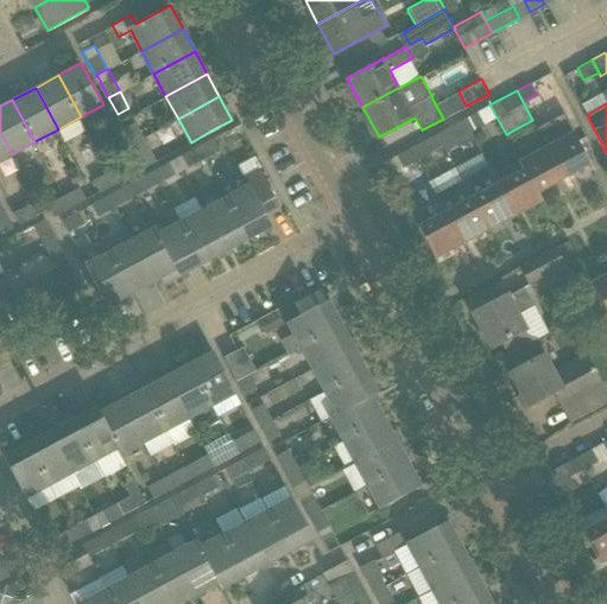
[(463,119),(470,131),(485,122),(478,110),(463,119)]
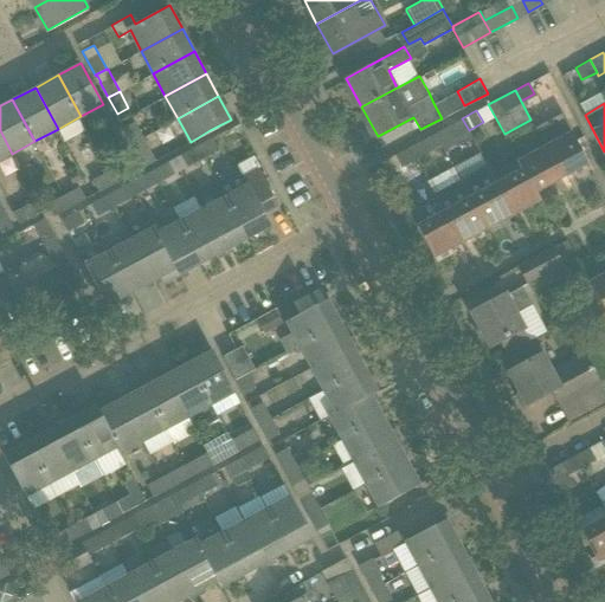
[(562,114),(535,128),(545,144),(561,176),(589,162),(578,142),(574,137),(571,130),(562,114)]
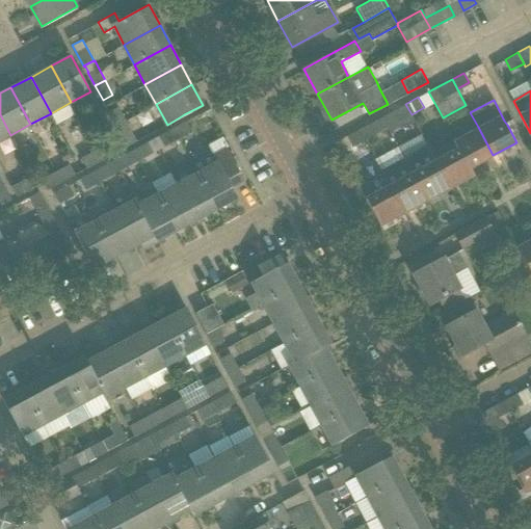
[(394,110),(400,121),(412,114),(405,104),(394,110)]
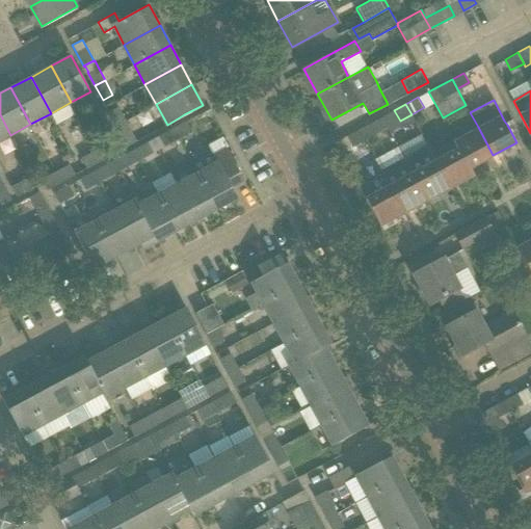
[(109,111),(116,125),(126,120),(118,106),(109,111)]
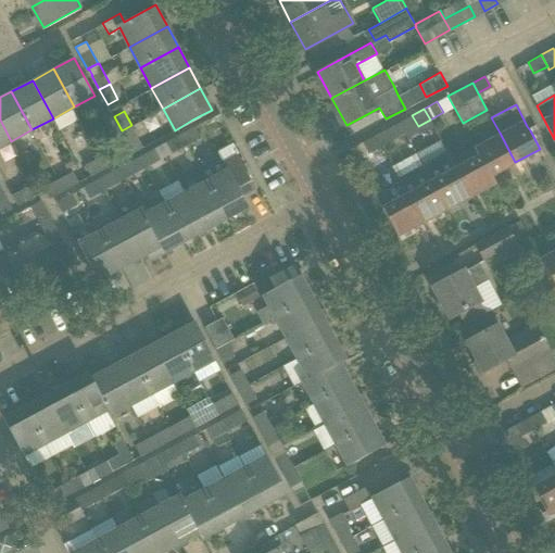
[(0,147),(11,141),(0,120),(0,147)]
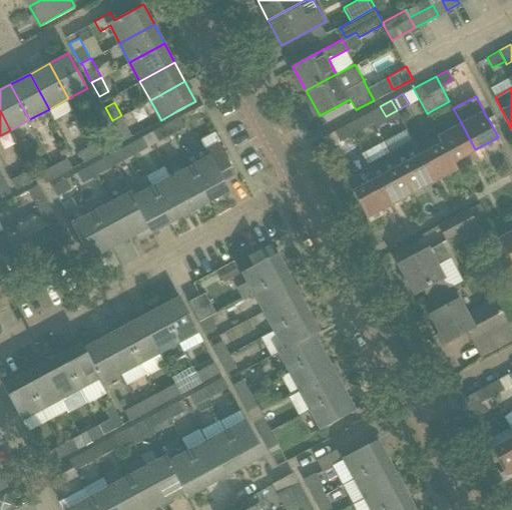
[(112,120),(122,140),(132,134),(121,115),(112,120)]
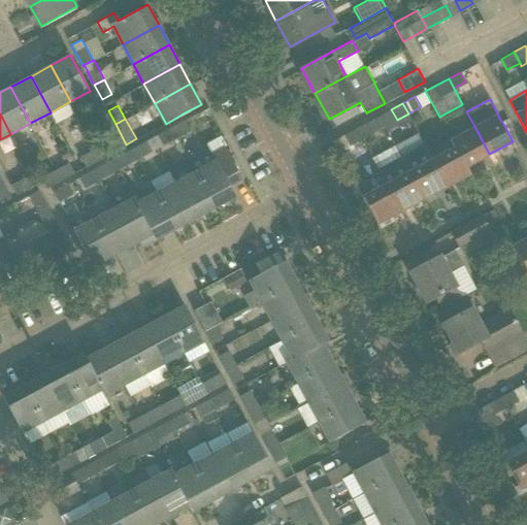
[(172,127),(178,137),(192,129),(186,120),(172,127)]
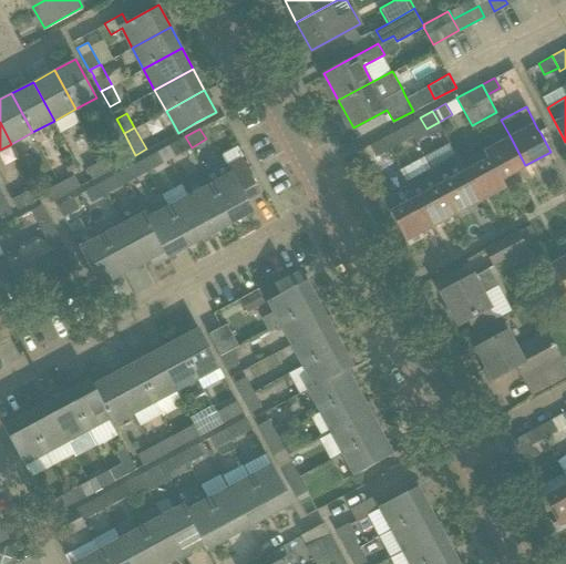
[(383,137),(389,147),(402,141),(397,131),(383,137)]
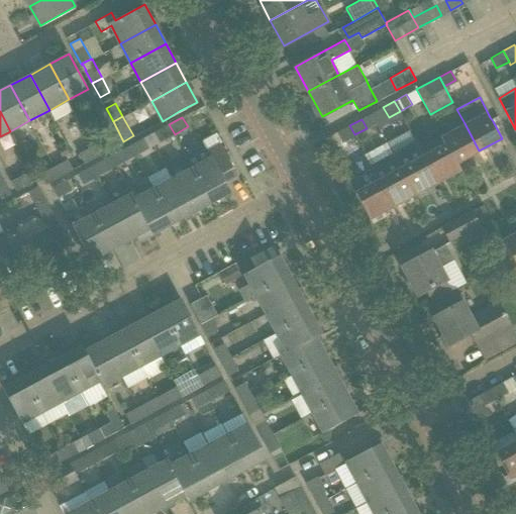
[(445,142),(460,170),(461,170),(457,163),(479,150),(465,123),(441,135),(445,142)]
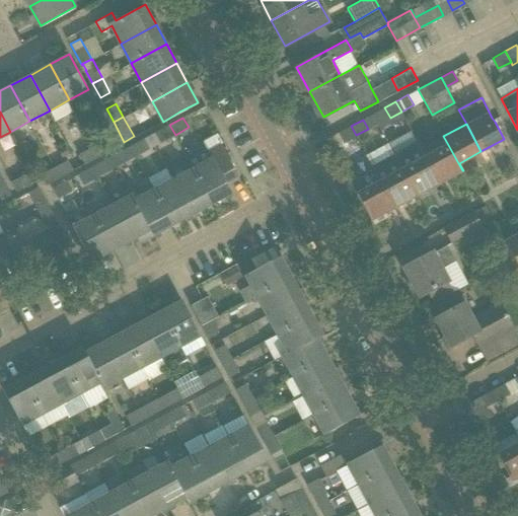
[(169,125),(155,133),(160,142),(175,135),(169,125)]
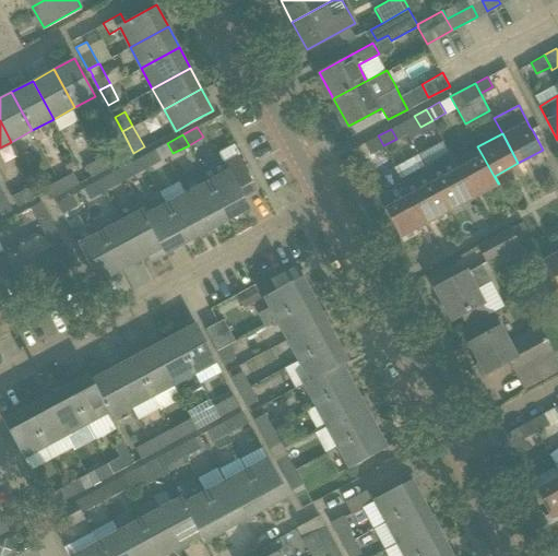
[(365,142),(370,153),(383,145),(378,135),(365,142)]
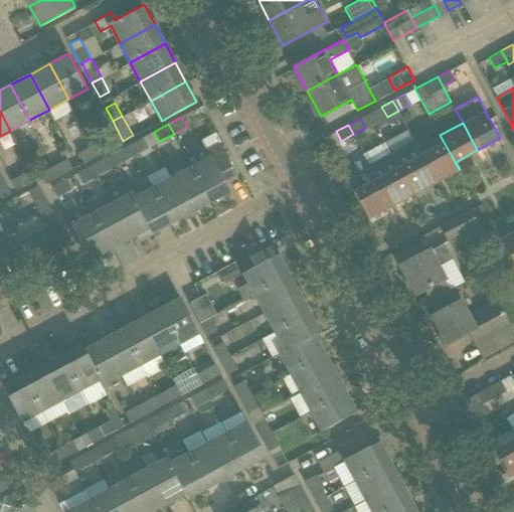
[(408,129),(385,141),(391,152),(414,193),(437,181),(421,155),(422,154),(408,129)]
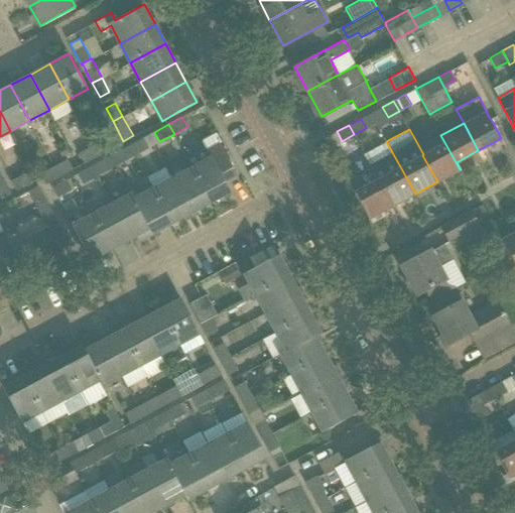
[(131,144),(136,154),(149,147),(144,137),(131,144)]
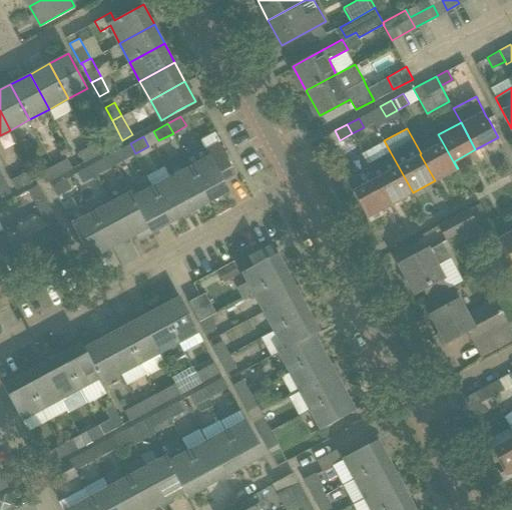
[(93,144),(98,154),(111,147),(106,137),(93,144)]
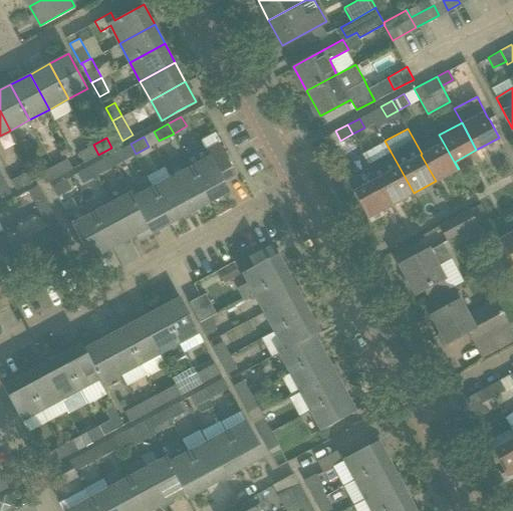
[(191,166),(210,201),(230,191),(224,180),(236,174),(219,142),(207,148),(211,155),(191,166)]
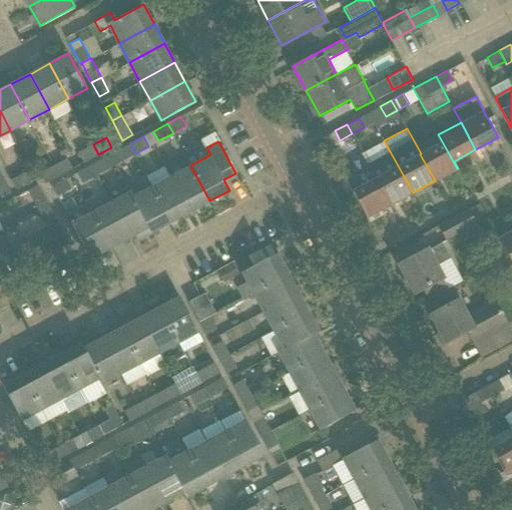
[(420,154),(435,180),(457,168),(442,141),(421,153),(420,154)]
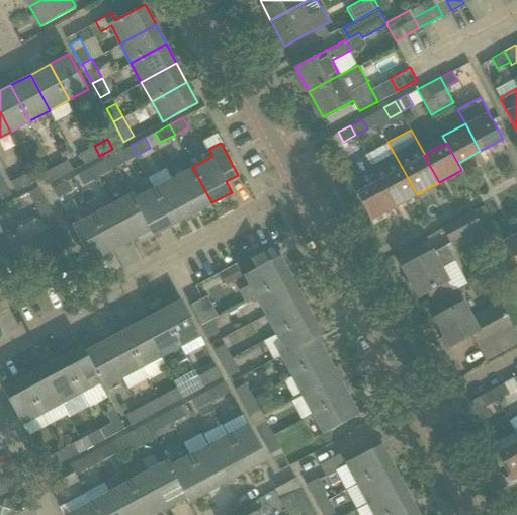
[(65,145),(59,149),(63,156),(70,152),(65,145)]
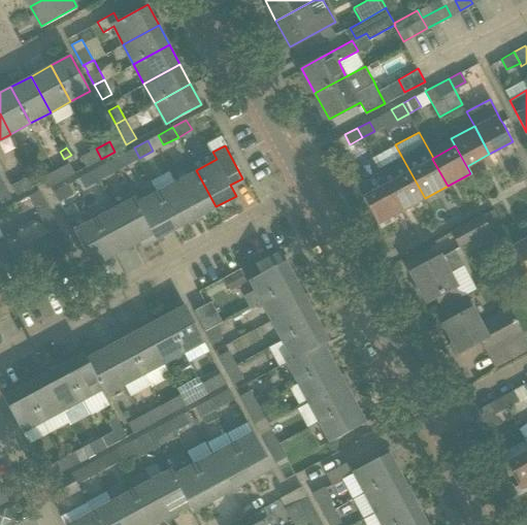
[(120,155),(126,165),(139,158),(134,148),(120,155)]
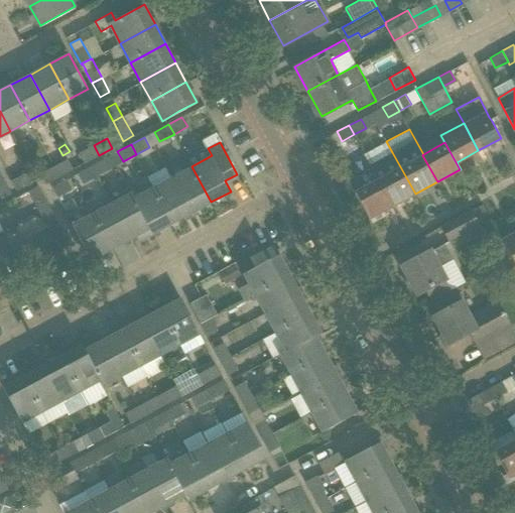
[(80,152),(85,162),(99,155),(94,145),(80,152)]
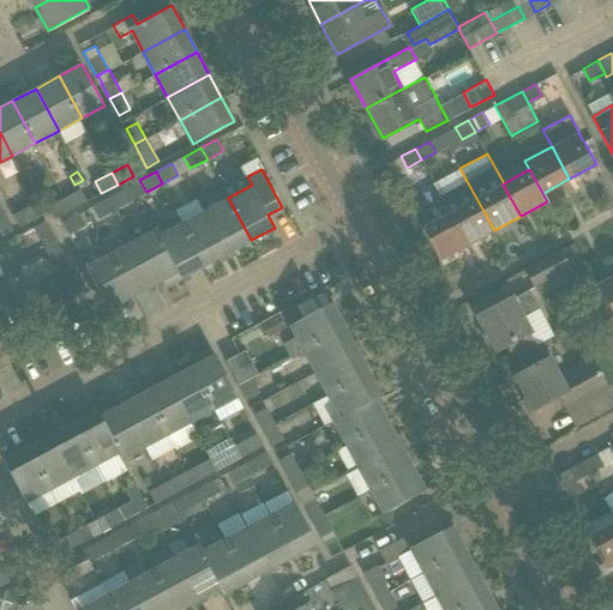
[(450,213),(468,245),(494,230),(467,181),(440,195),(450,213)]
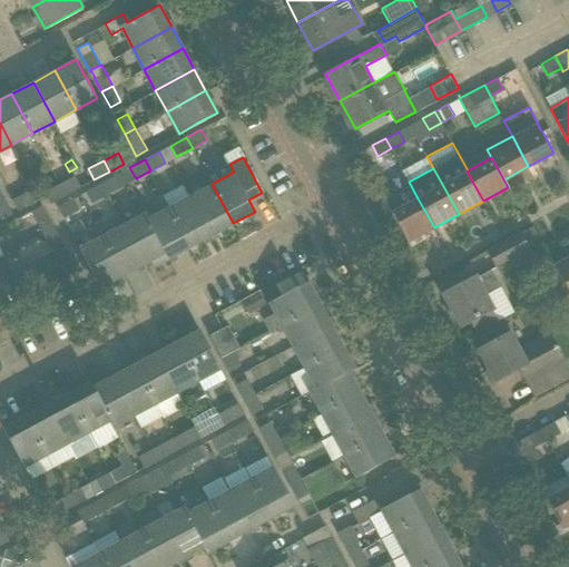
[(60,184),(66,194),(81,186),(76,175),(60,184)]
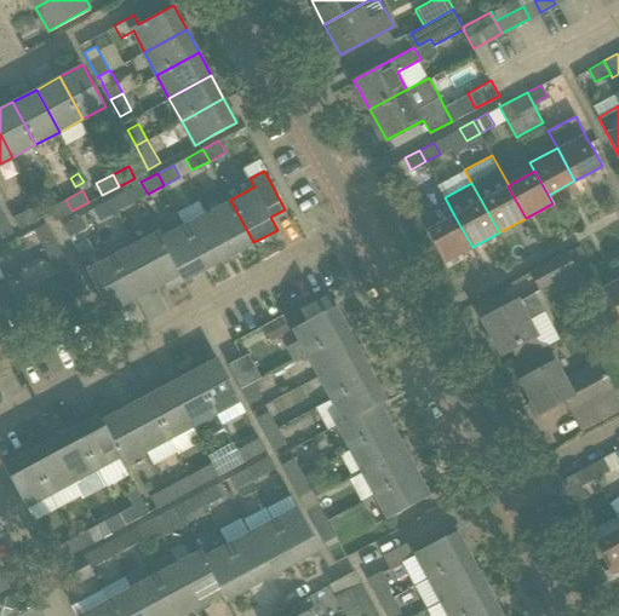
[(110,199),(118,211),(133,201),(127,190),(110,199)]
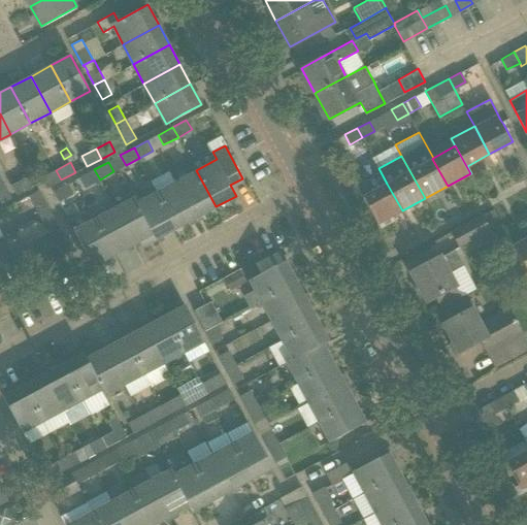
[(80,176),(86,187),(100,179),(94,169),(80,176)]
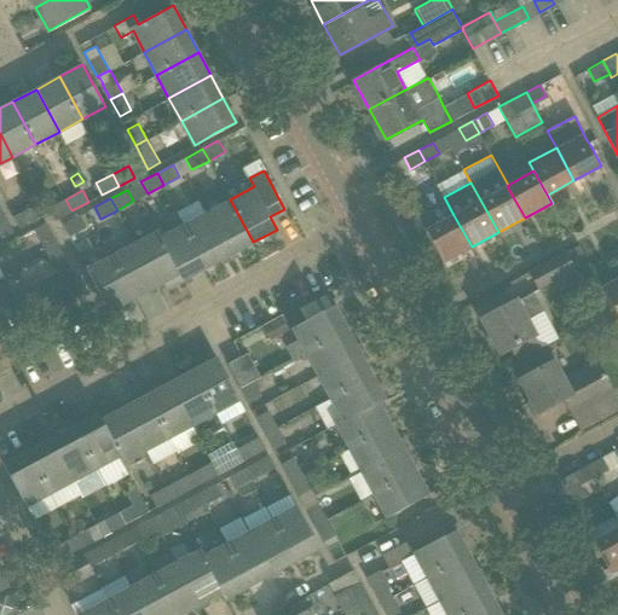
[(50,208),(57,219),(71,210),(65,199),(50,208)]
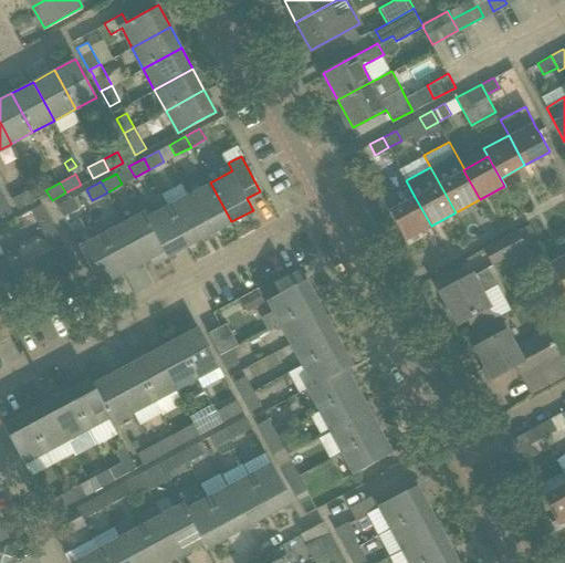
[(189,194),(210,232),(231,221),(210,183),(189,194)]
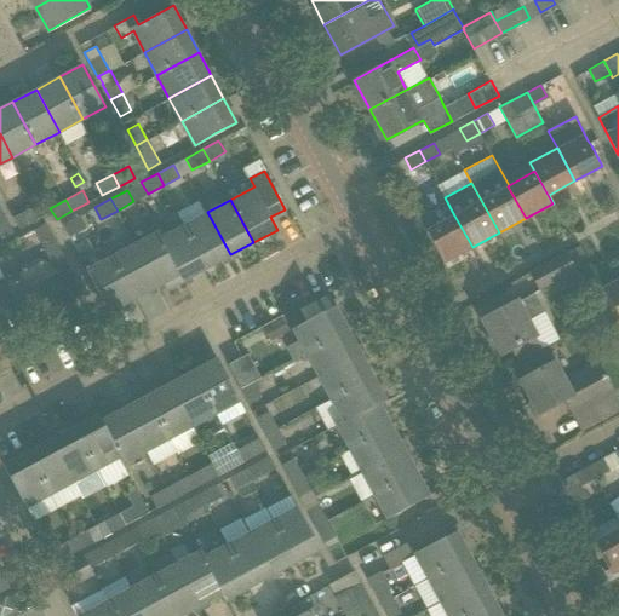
[(15,216),(21,228),(45,214),(39,203),(15,216)]
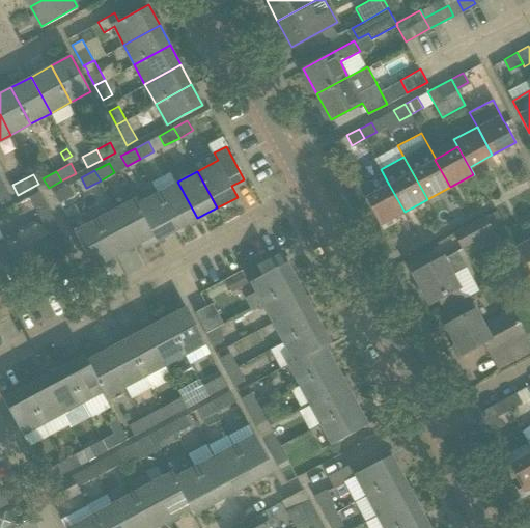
[(158,192),(177,229),(197,218),(177,182),(158,192)]
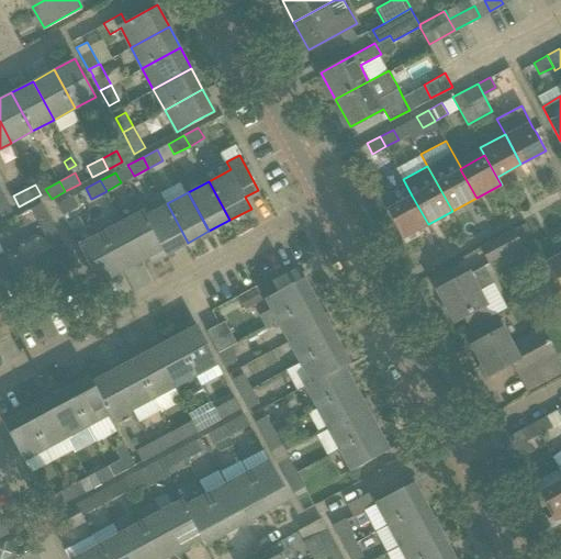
[(0,197),(0,212),(2,216),(14,210),(6,193),(0,197)]
